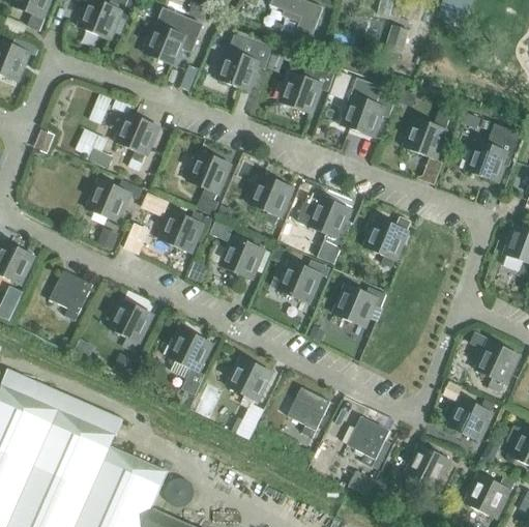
[(12,0),(11,5),(31,13),(27,26),(38,30),(43,18),(41,17),(48,0),(12,0)]
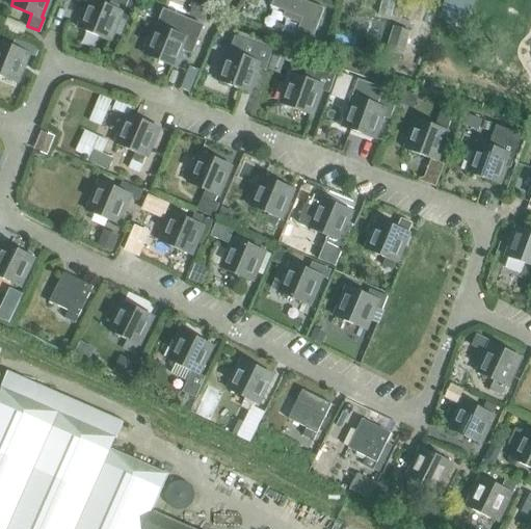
[(127,19),(135,0),(110,0),(109,4),(99,0),(89,0),(79,27),(108,38),(118,15),(127,19)]
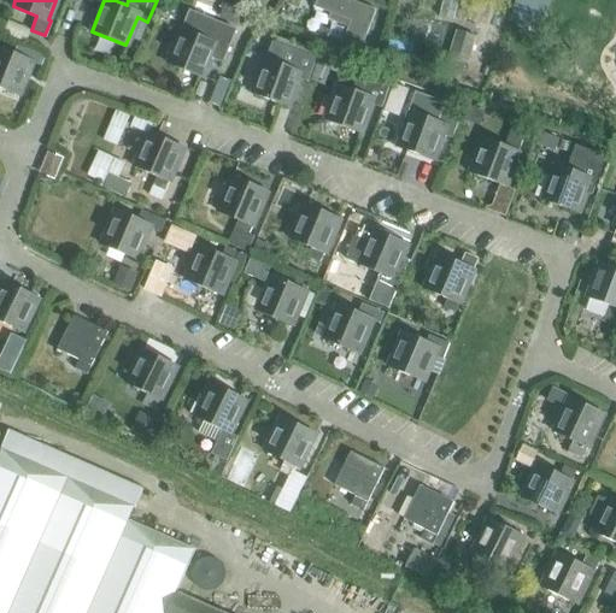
[(215,16),(221,0),(198,0),(195,9),(215,16)]
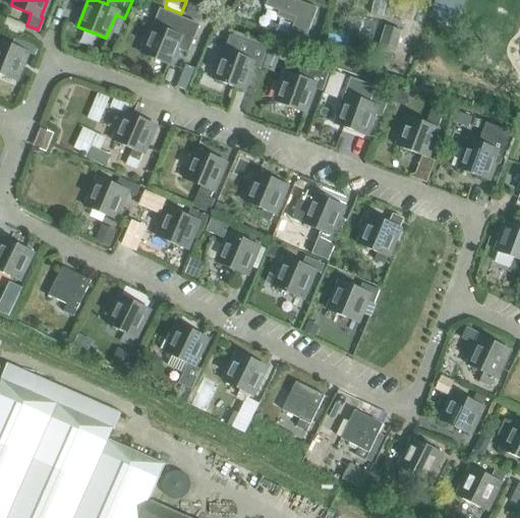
[(311,22),(318,7),(298,0),(266,0),(264,5),(311,22)]
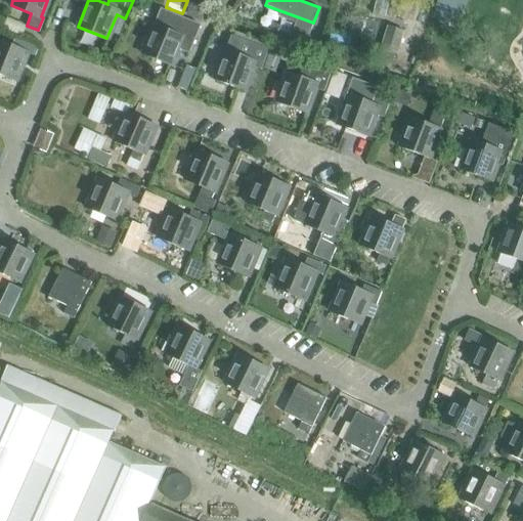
[(437,0),(432,14),(459,25),(468,1),(465,0),(437,0)]
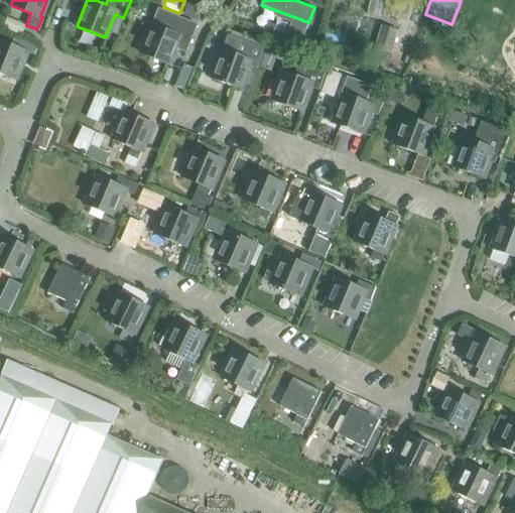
[(140,51),(169,63),(175,46),(185,50),(197,23),(158,7),(140,51)]
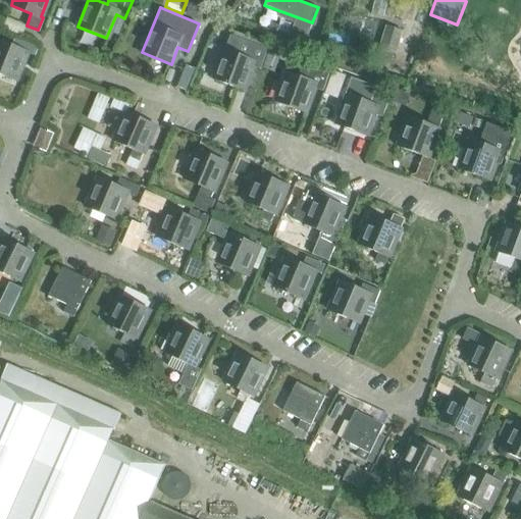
[(383,23),(377,47),(394,52),(401,29),(383,23)]
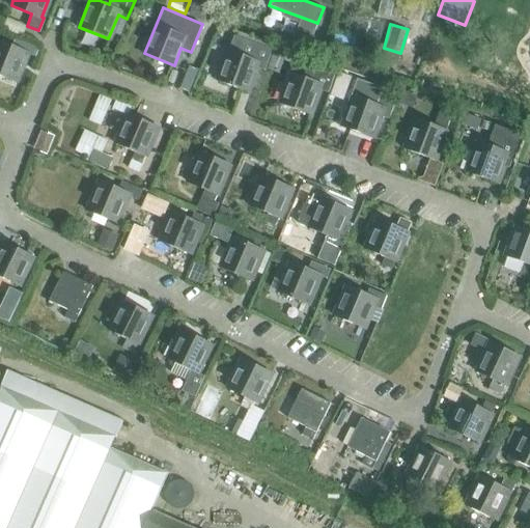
[(217,79),(247,90),(257,64),(266,66),(272,50),(233,35),(217,79)]
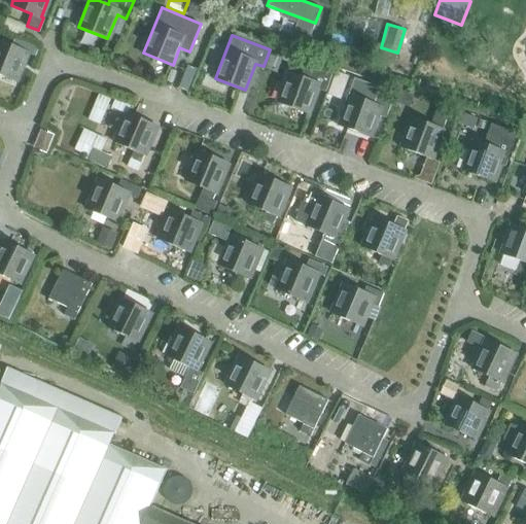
[(0,73),(15,80),(28,50),(36,54),(39,45),(30,42),(20,38),(14,36),(11,43),(0,38),(0,73)]
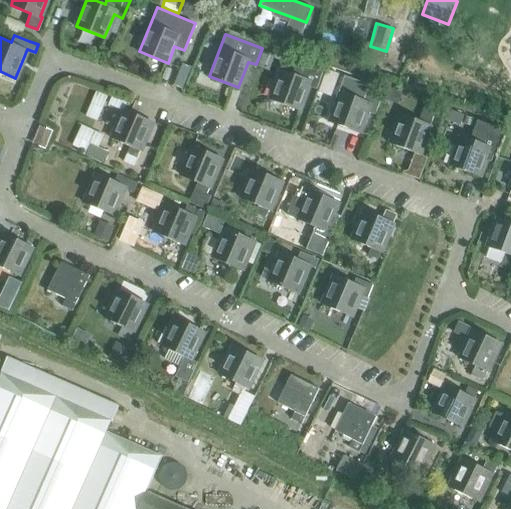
[(280,69),(269,98),(299,109),(307,85),(316,88),(317,83),(323,66),(314,63),(297,57),(291,73),(280,69)]
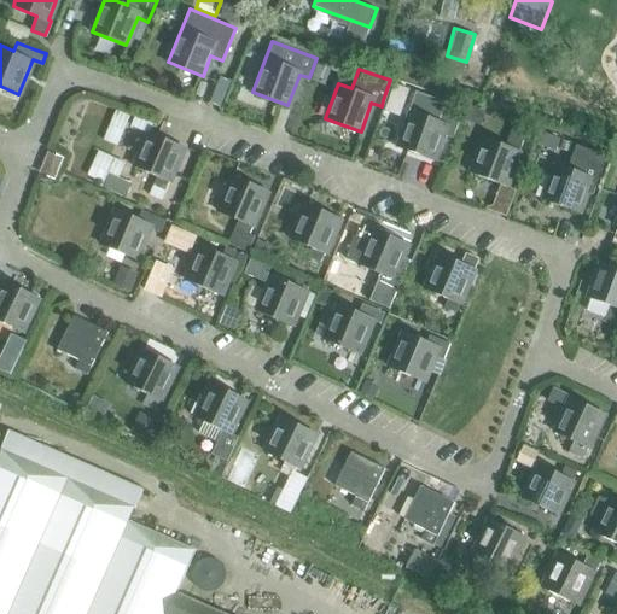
[(411,110),(397,145),(434,158),(442,133),(452,136),(459,117),(447,113),(441,111),(444,100),(418,91),(411,110)]
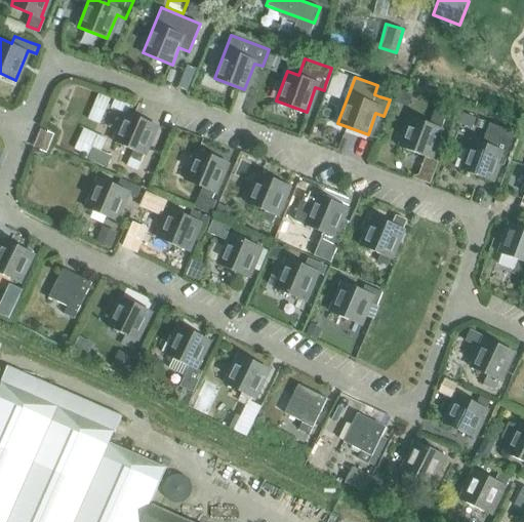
[(410,116),(399,146),(430,157),(443,118),(446,110),(435,105),(431,114),(428,122),(410,116)]
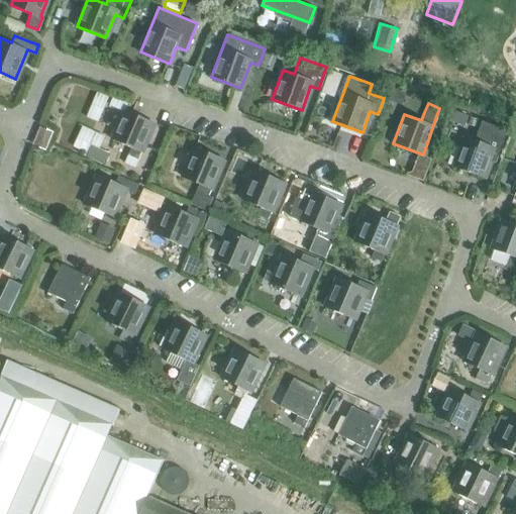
[(449,118),(463,123),(468,113),(452,108),(449,118)]
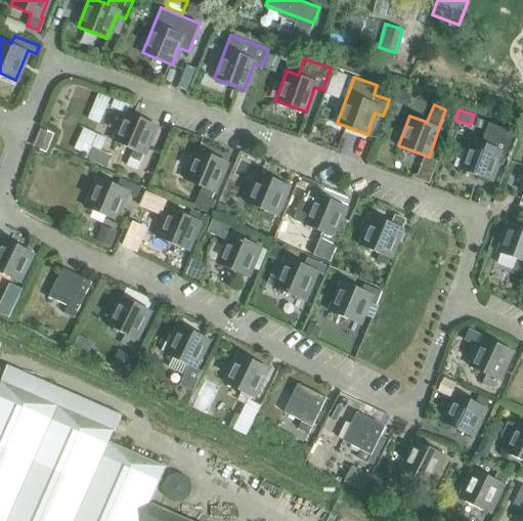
[(132,148),(129,156),(139,161),(143,153),(156,124),(126,111),(114,140),(132,148)]
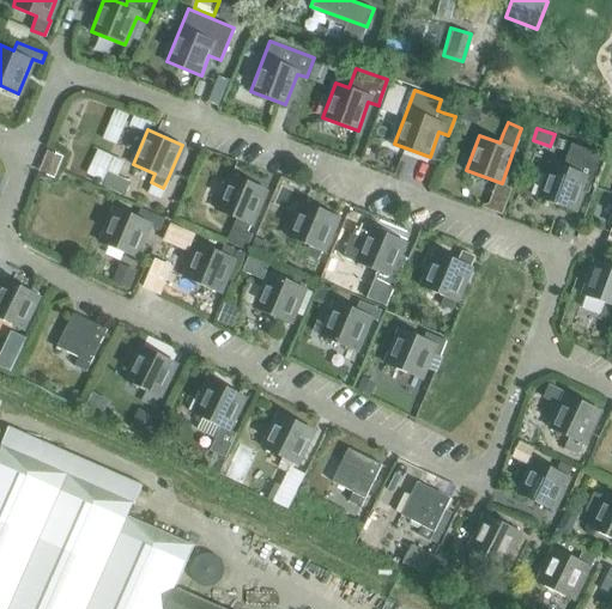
[(538,196),(574,209),(582,183),(593,187),(604,157),(569,144),(562,165),(551,162),(538,196)]
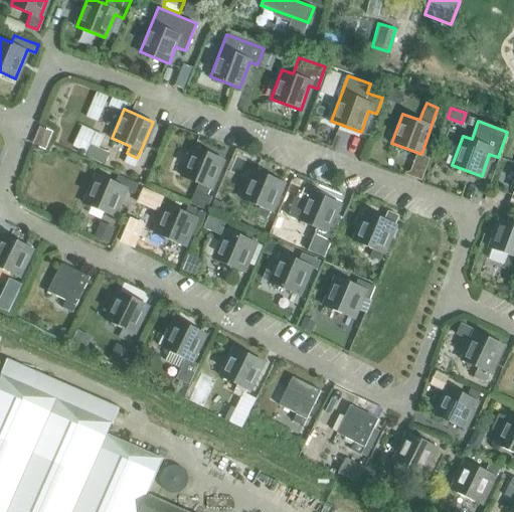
[(35,137),(33,143),(45,148),(48,142),(35,137)]
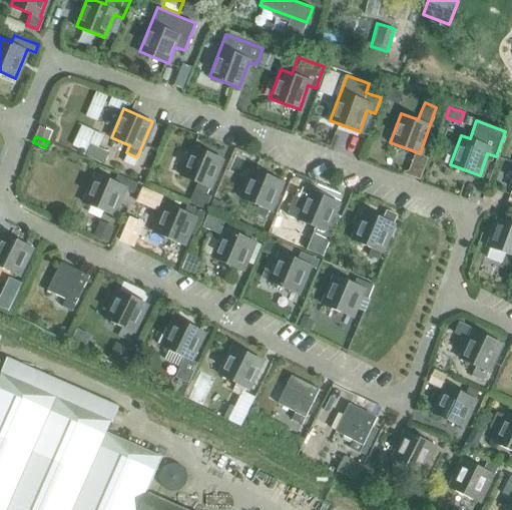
[(90,142),(85,153),(99,160),(105,149),(90,142)]
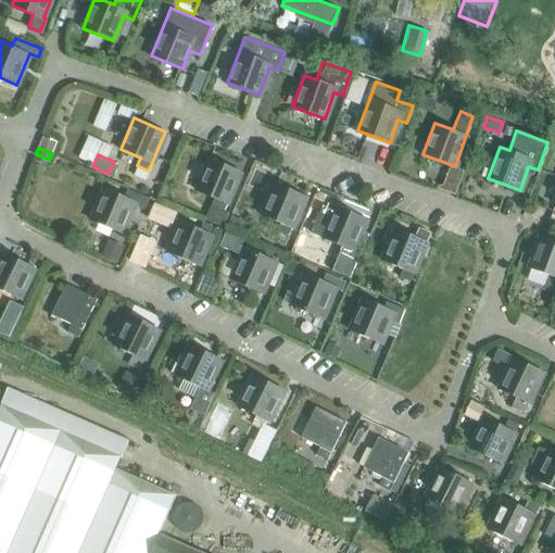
[(206,218),(223,226),(229,211),(224,210),(227,202),(240,172),(210,158),(196,189),(216,198),(206,218)]
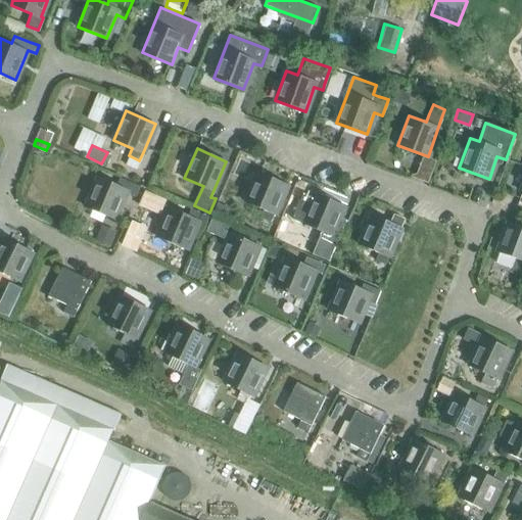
[(259,216),(271,221),(274,213),(275,214),(287,184),(257,172),(245,200),(264,208),(259,216)]
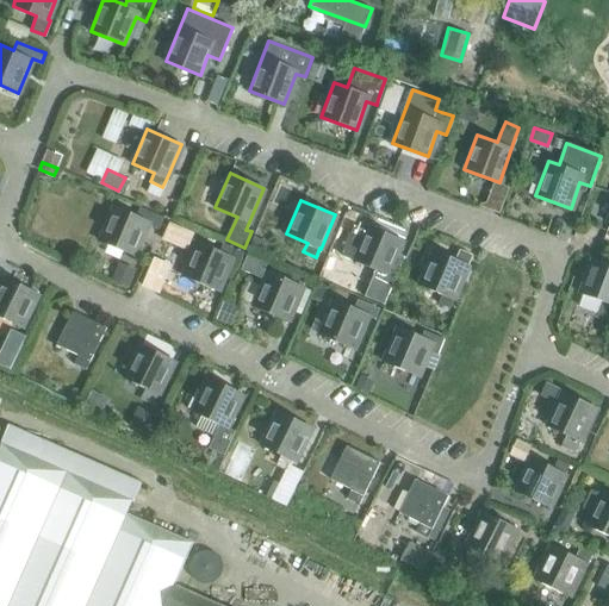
[(99,239),(134,254),(147,223),(159,227),(163,216),(140,205),(135,214),(115,206),(99,239)]
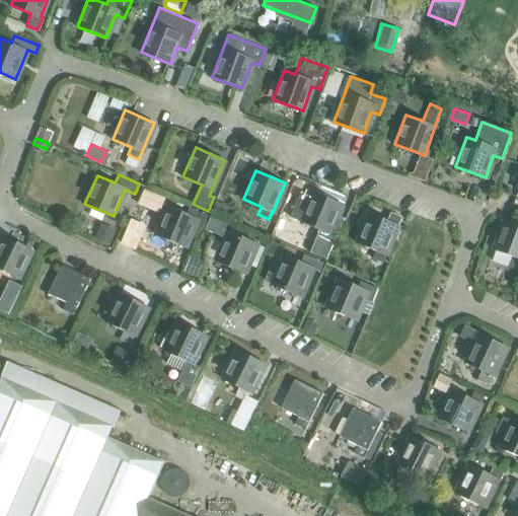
[(312,192),(300,221),(318,228),(315,236),(309,250),(325,258),(344,217),(338,215),(342,204),(312,192)]
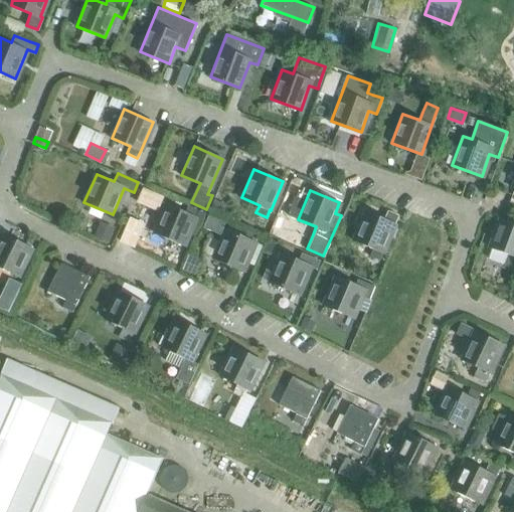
[(220,216),(225,203),(213,198),(207,211),(209,211),(220,216)]
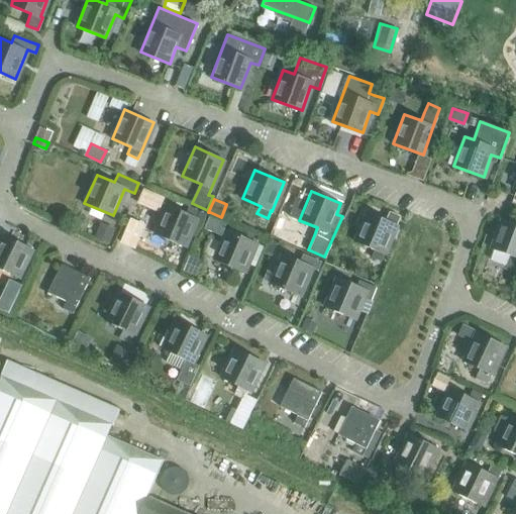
[(168,204),(155,233),(184,245),(189,233),(195,235),(205,212),(199,209),(189,205),(185,212),(168,204)]
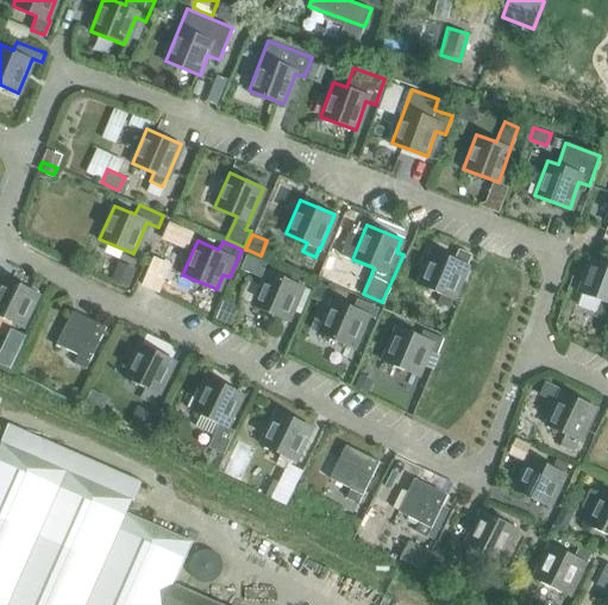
[(437,301),(449,307),(471,253),(458,249),(453,258),(432,249),(418,283),(440,292),(437,301)]
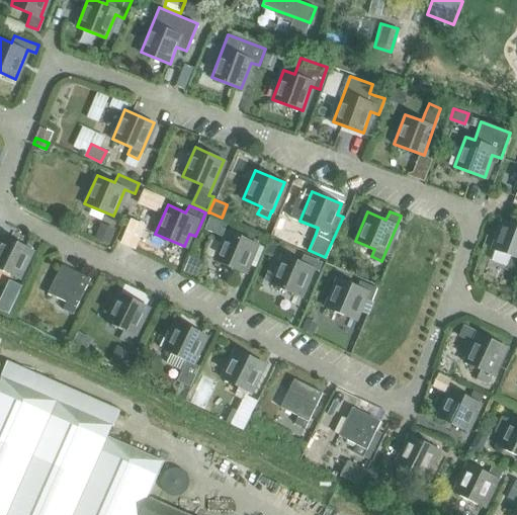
[(210,212),(203,228),(221,235),(227,220),(222,218),(210,212)]
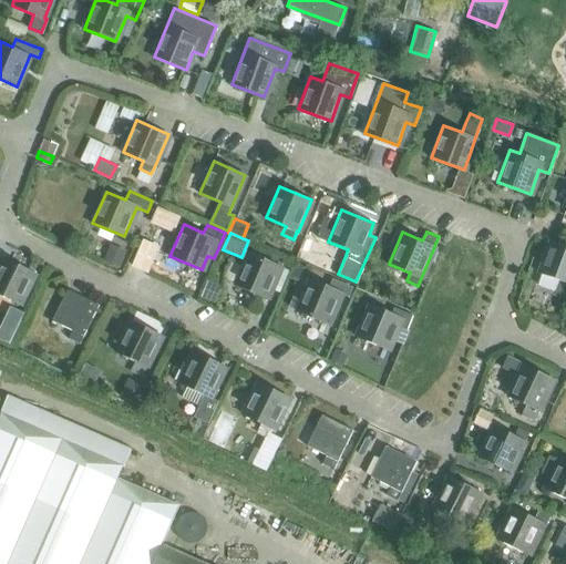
[(565,294),(565,244),(551,239),(538,272),(558,279),(554,289),(565,294)]
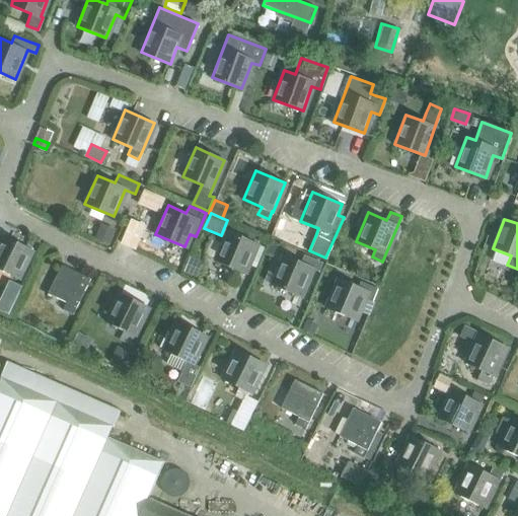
[(99,223),(93,236),(107,242),(114,229),(99,223)]
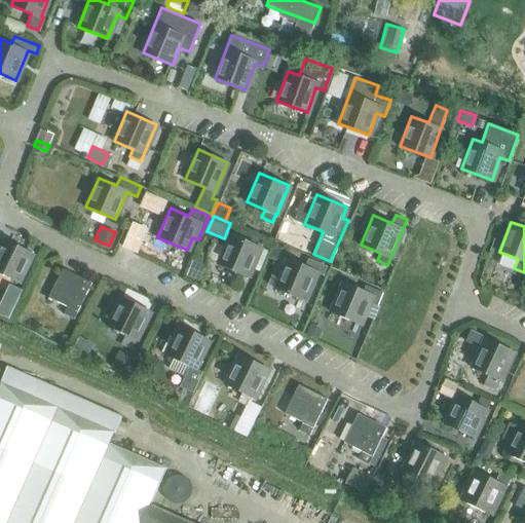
[(260,247),(263,238),(253,234),(250,241),(230,234),(218,263),(248,275),(260,247)]
